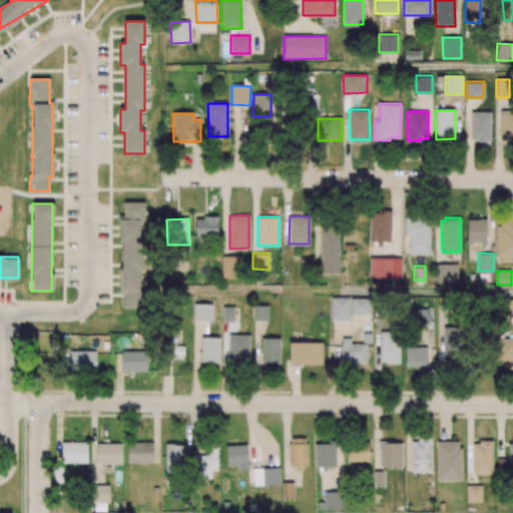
[(284,298),(283,313),(295,313),(296,299),(284,298)]
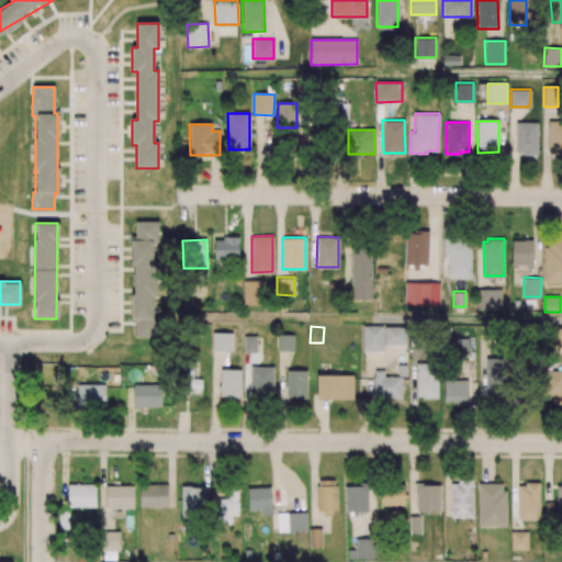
[(212,332),(212,350),(232,350),(233,333),(212,332)]
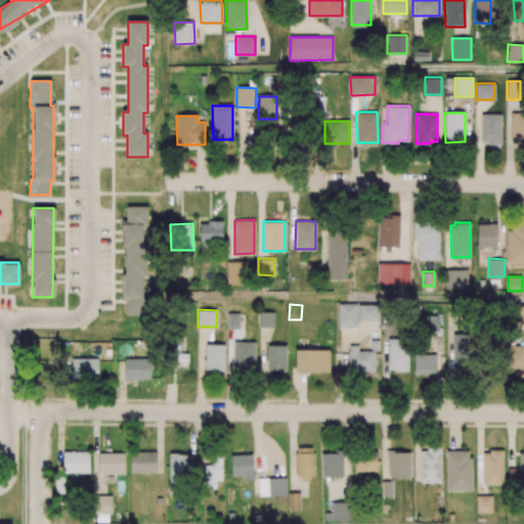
[(259,311),(259,326),(273,326),(273,311),(259,311)]
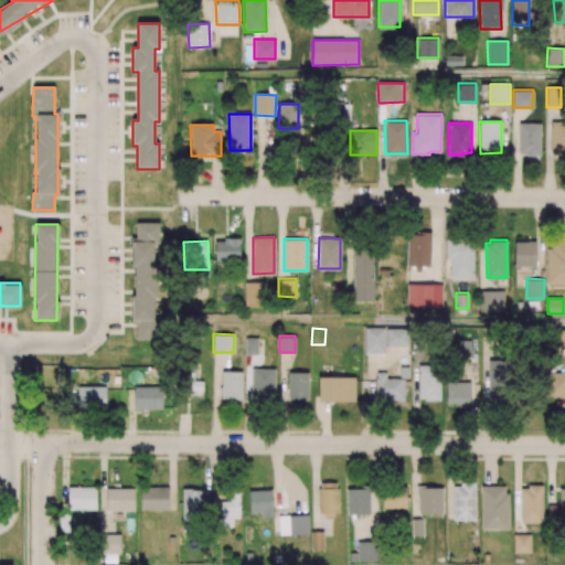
[(245,337),(245,354),(257,354),(257,338),(245,337)]
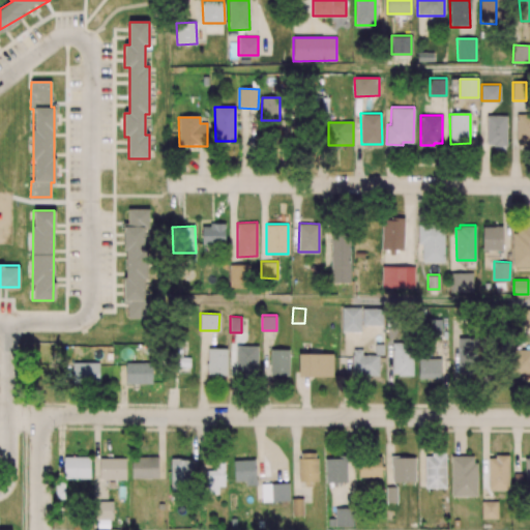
[(289,348),(270,348),(270,374),(289,374),(289,348)]
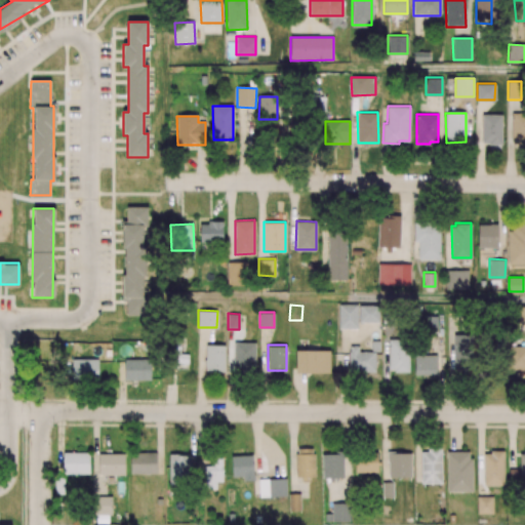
[(428,448),(428,450),(420,450),(420,482),(442,482),(441,448),(428,448)]
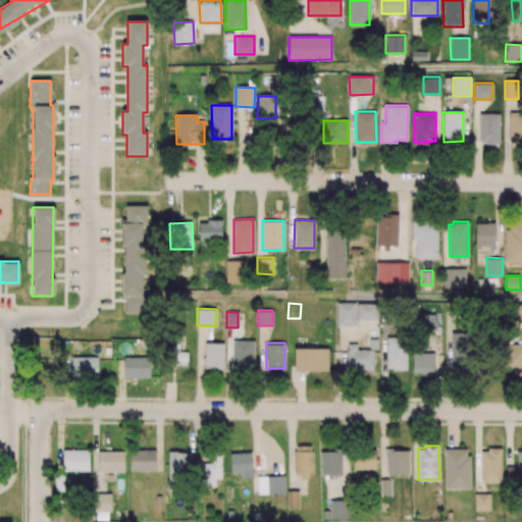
[(487,451),(481,451),(481,481),(501,481),(501,448),(487,448),(487,451)]
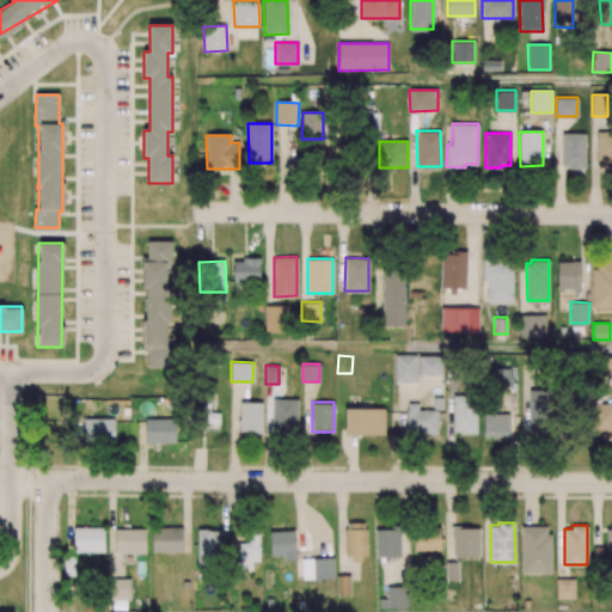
[(546,533),(546,526),(521,526),(521,571),(551,571),(550,533),(546,533)]
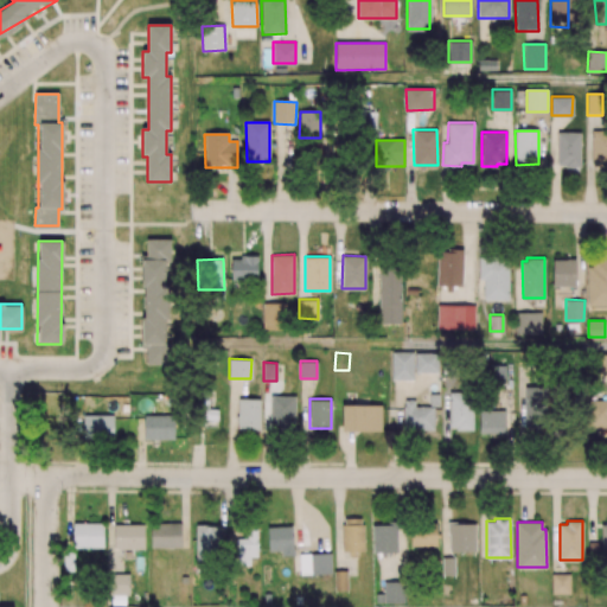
[(113,524),(114,548),(144,548),(144,523),(113,524)]
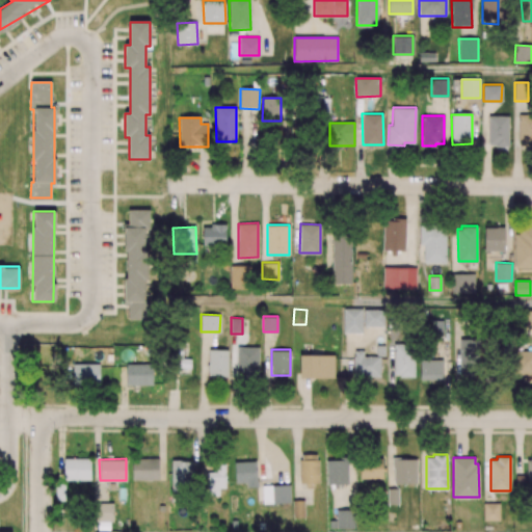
[(388,487),(388,503),(398,503),(398,487),(388,487)]
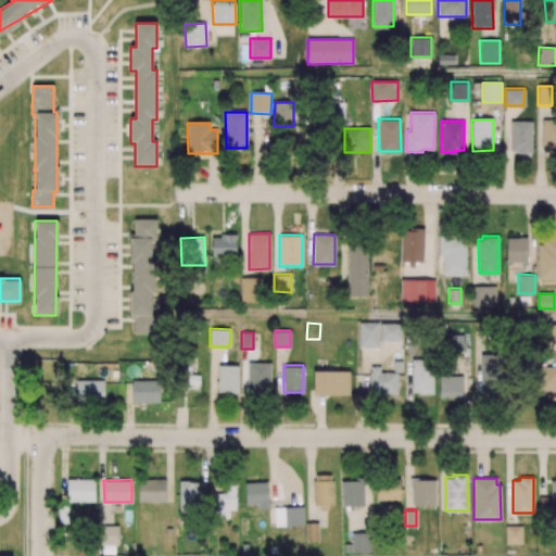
[(317,521),(306,521),(306,539),(318,539),(317,521)]
